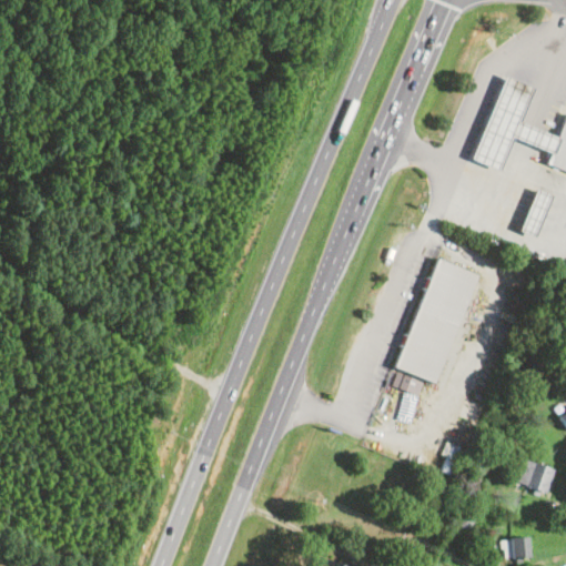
[(563,139),(523,121),(536,88),(507,76),(473,159),(502,171),(516,138),(556,154),(563,139)]
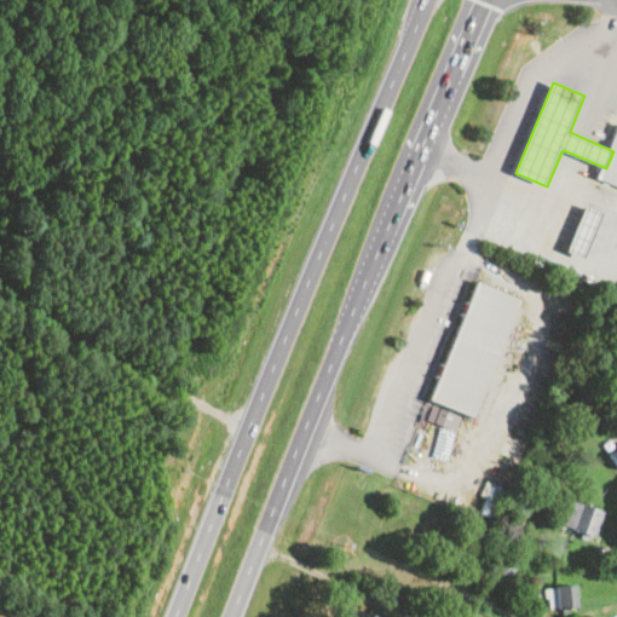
[(616,131),(597,178),(616,186),(616,131)]
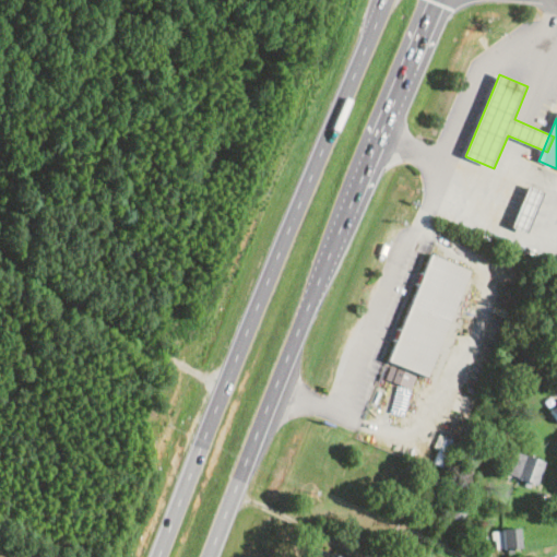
[(545,192),(530,186),(512,227),(528,234),(545,192)]
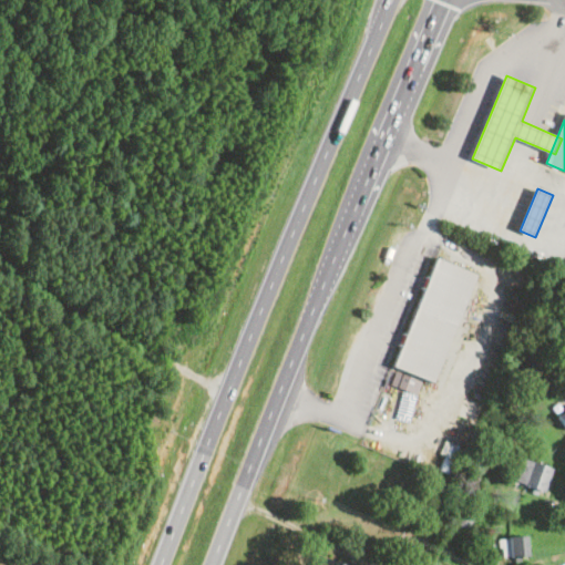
[(394,365),(434,382),(476,276),(440,258),(394,365)]
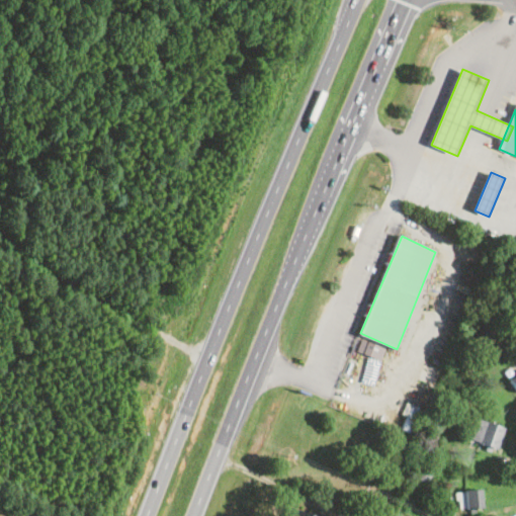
[(381,361),(387,349),(363,339),(357,351),(381,361)]
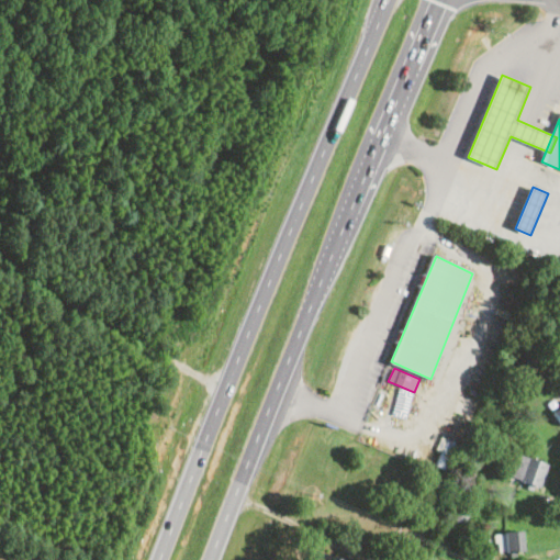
[(461,446),(443,438),(438,451),(443,452),(437,467),(451,472),(461,446)]
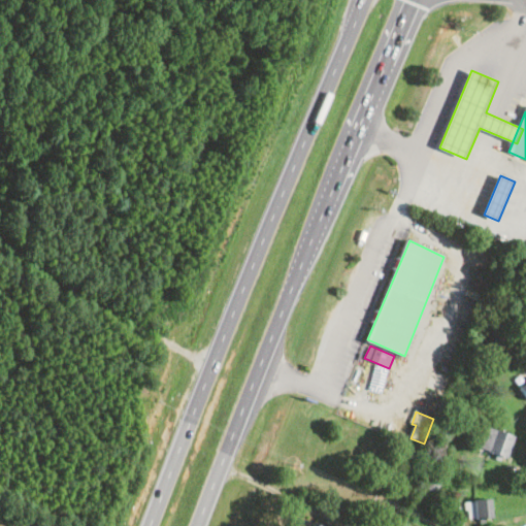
[(514,435),(477,425),(469,450),(506,460),(514,435)]
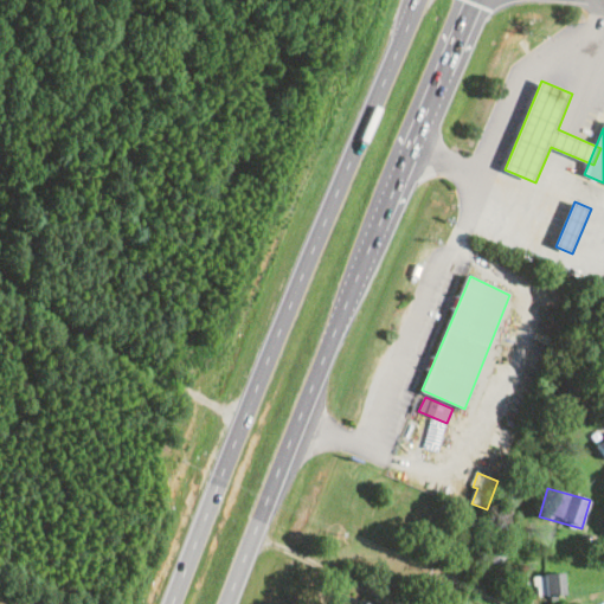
[(560,595),(560,574),(533,574),(533,595),(560,595)]
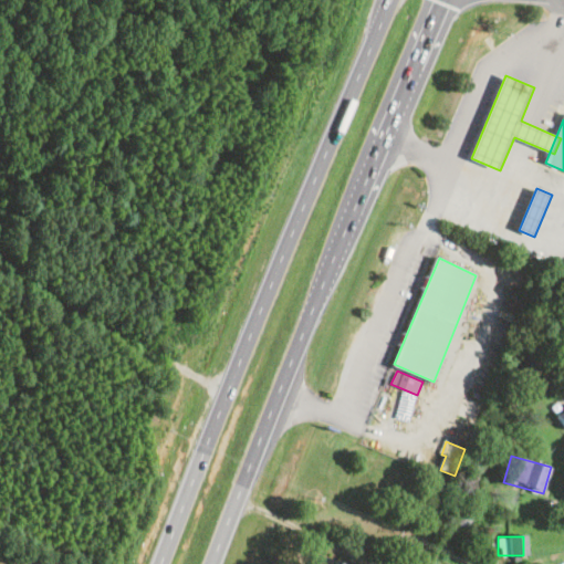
All buildings are outlined.
